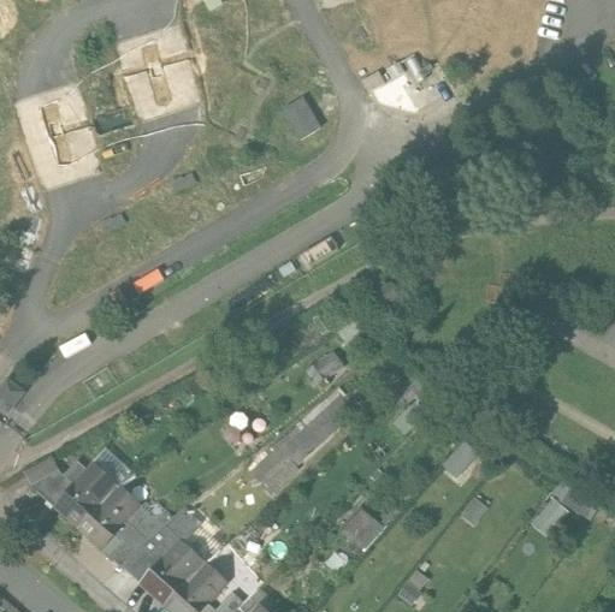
[(413,54),(403,60),(418,83),(427,77),(413,54)]
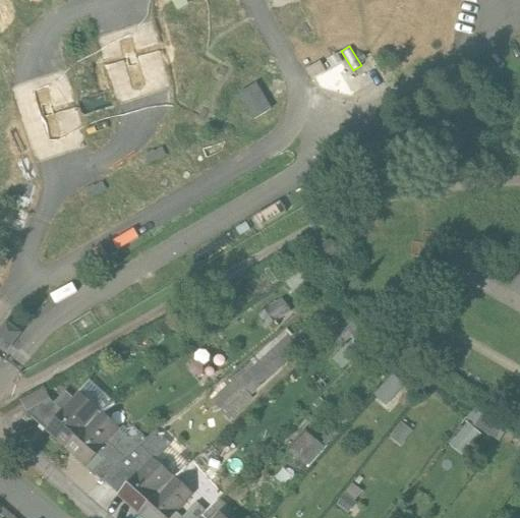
[(134,49),(122,52),(130,84),(138,83),(134,67),(138,66),(134,49)]
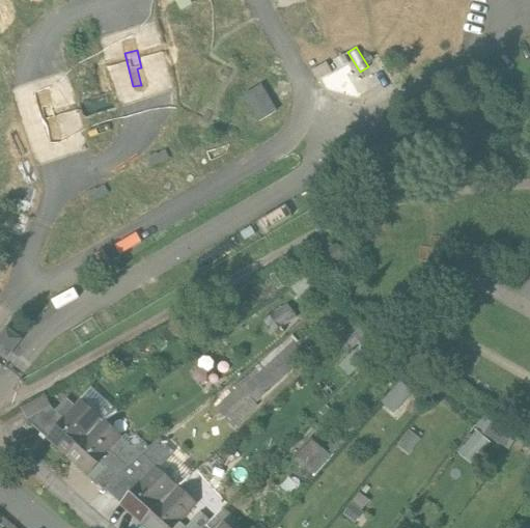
[(346,60),(342,53),(332,58),(336,66),(346,60)]
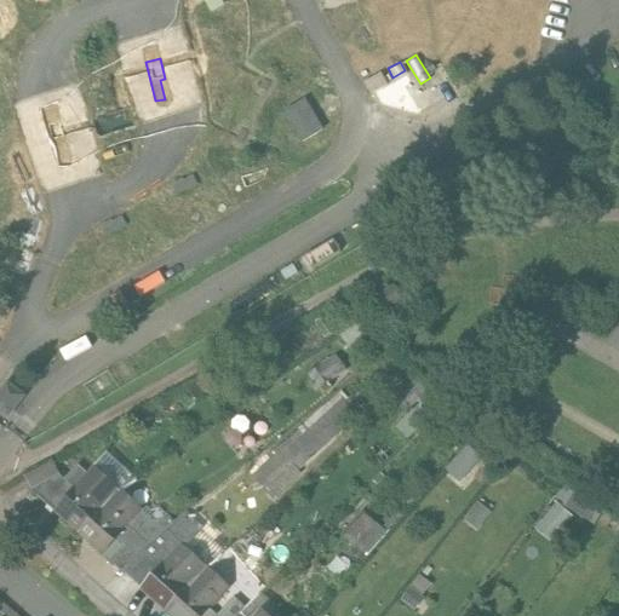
[(379,72),(364,81),(371,92),(385,84),(379,72)]
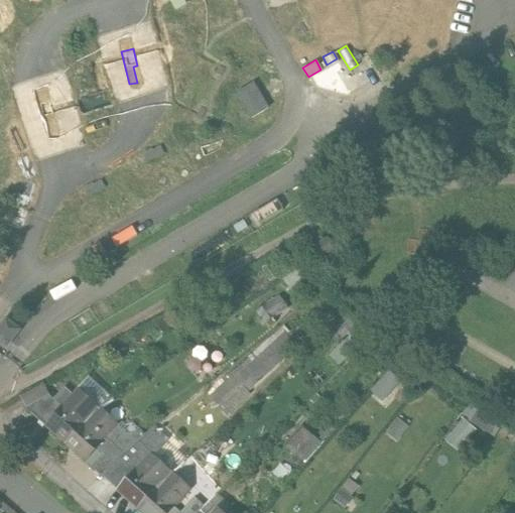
[(266,107),(251,82),(236,91),(251,116),(266,107)]
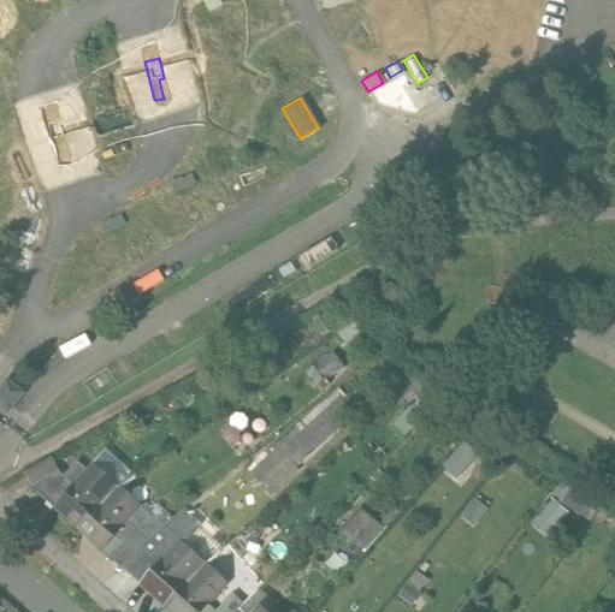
[(58,118),(45,122),(54,160),(64,158),(59,140),(63,138),(58,118)]
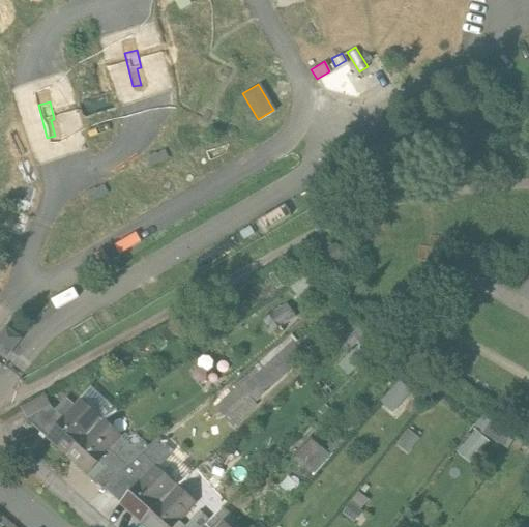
[(166,154),(162,147),(154,152),(153,150),(144,155),(149,163),(156,157),(157,159),(166,154)]
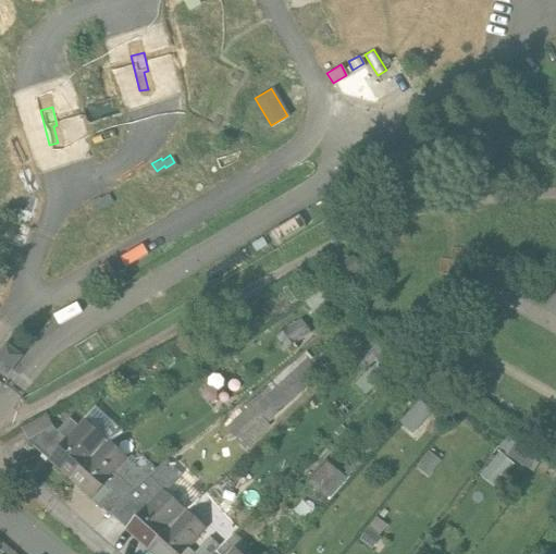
[(97,195),(88,200),(93,208),(100,202),(102,205),(110,199),(106,192),(98,197),(97,195)]
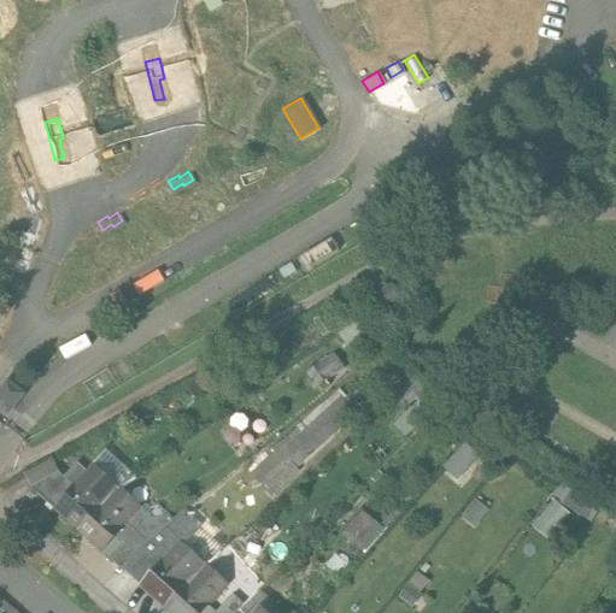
[(323,312),(312,318),(321,334),(332,328),(323,312)]
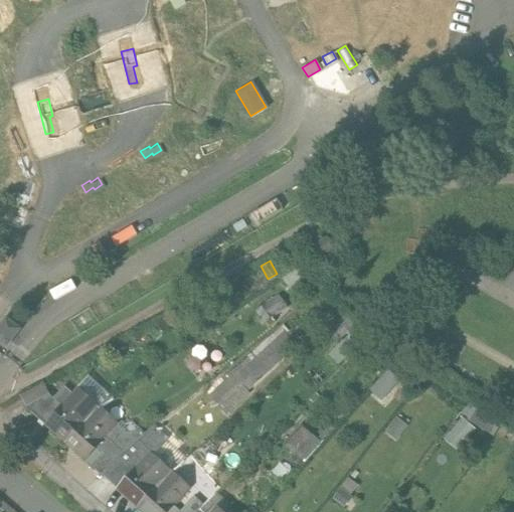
[(282,277),(289,287),(307,274),(298,266),(282,277)]
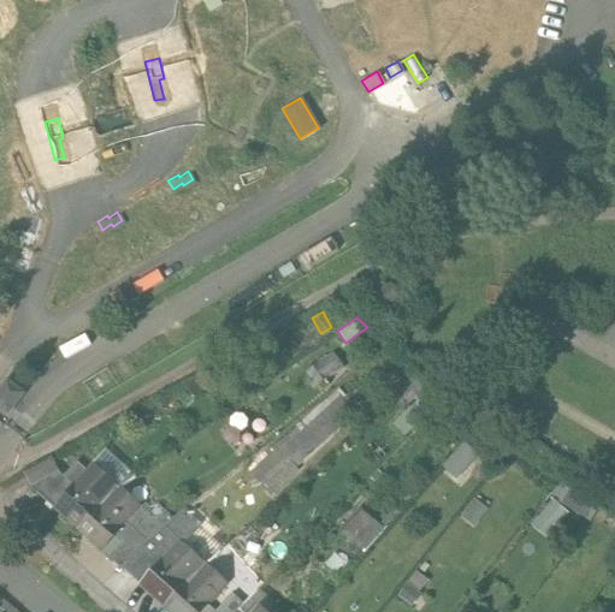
[(318,360),(309,367),(319,380),(327,374),(326,372),(342,361),(336,351),(319,362),(318,360)]
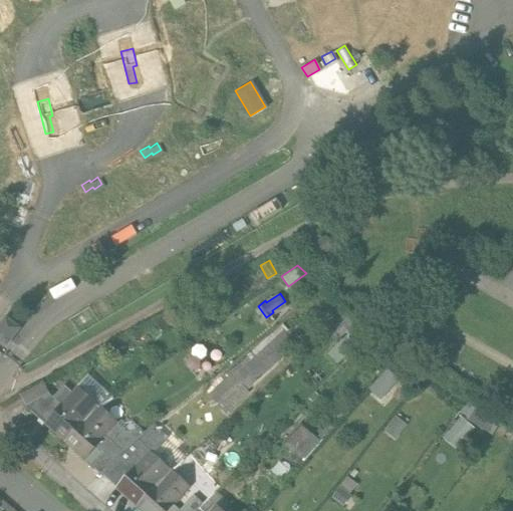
[(237,367),(209,393),(225,410),(248,390),(245,387),(300,337),(298,336),(323,316),(316,307),(287,329),(282,323),(235,365),(237,367)]
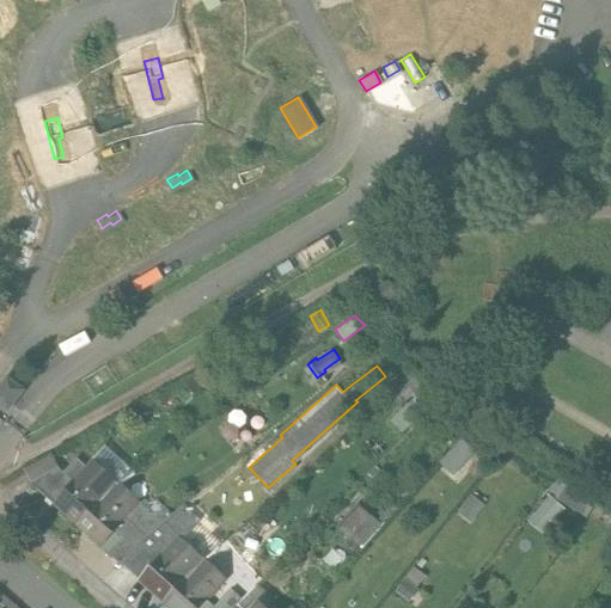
[(105,443),(91,459),(115,478),(118,481),(133,471),(105,443)]
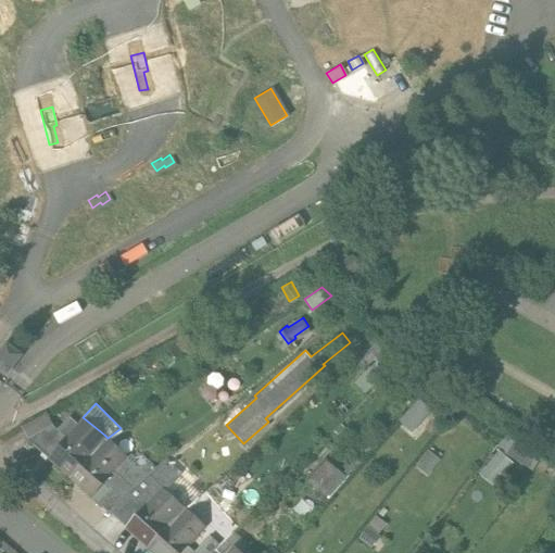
[(22,427),(28,439),(52,424),(46,413),(22,427)]
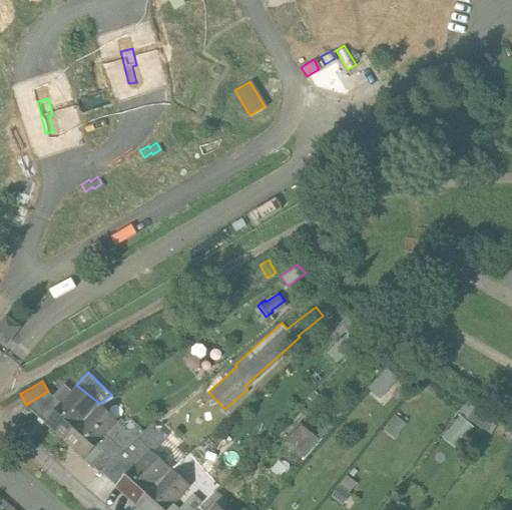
[(392,393),(396,396),(405,386),(400,382),(392,393)]
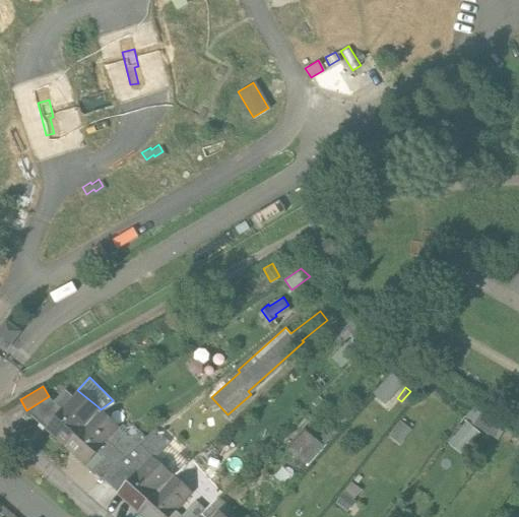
[(26,410),(44,426),(71,396),(63,388),(53,400),(49,396),(26,410)]
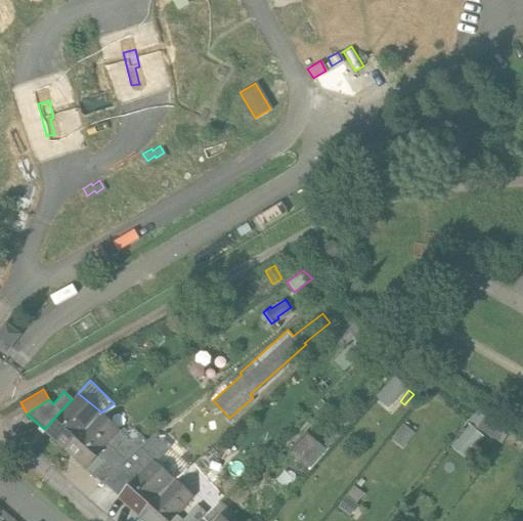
[(44,429),(66,447),(98,409),(78,393),(72,399),(44,429)]
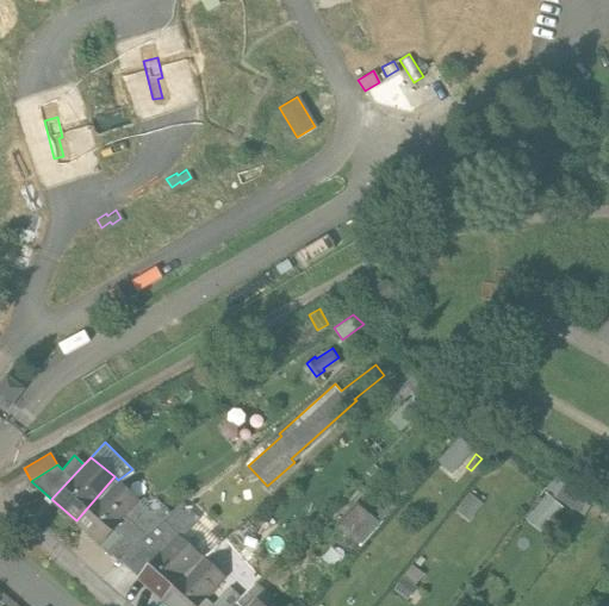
[(76,520),(100,542),(137,499),(118,480),(115,476),(76,520)]
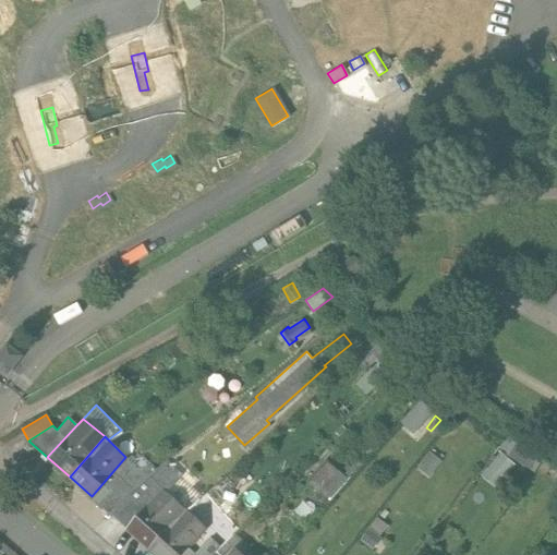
[(489,442),(483,436),(477,443),(485,448),(489,442)]
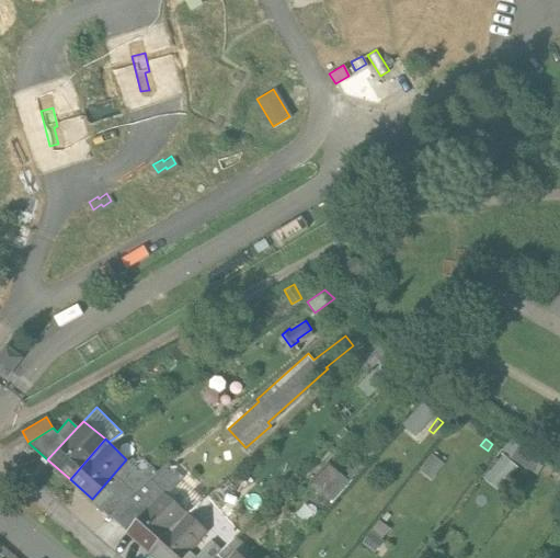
[(431,453),(420,467),(431,476),(442,462),(431,453)]
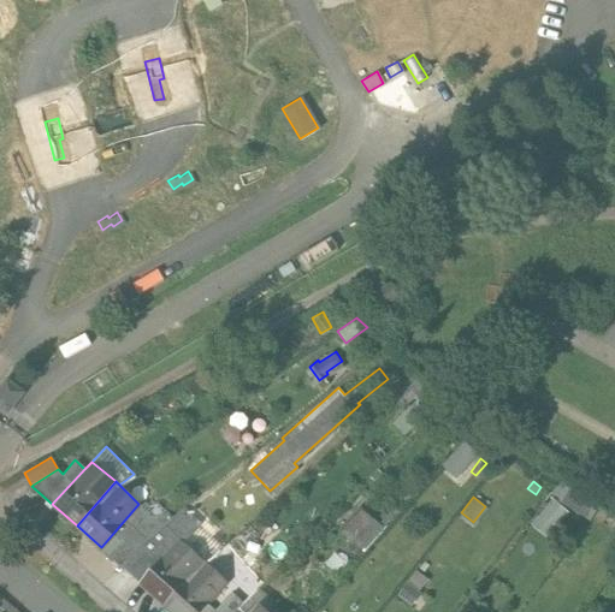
[(550,499),(531,524),(547,536),(566,511),(550,499)]
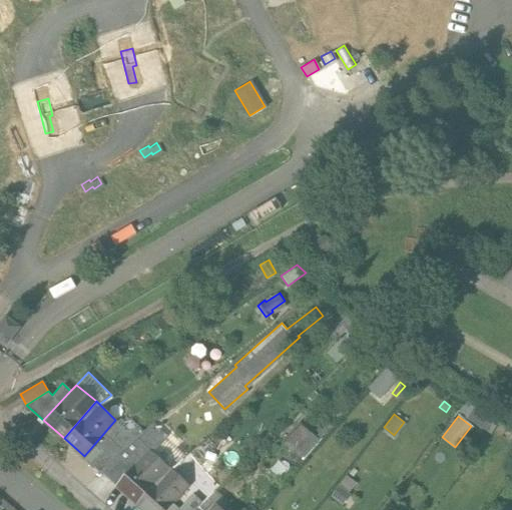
[(100,470),(118,449),(121,448),(142,430),(130,420),(122,421),(118,417),(115,420),(84,456),(100,470)]
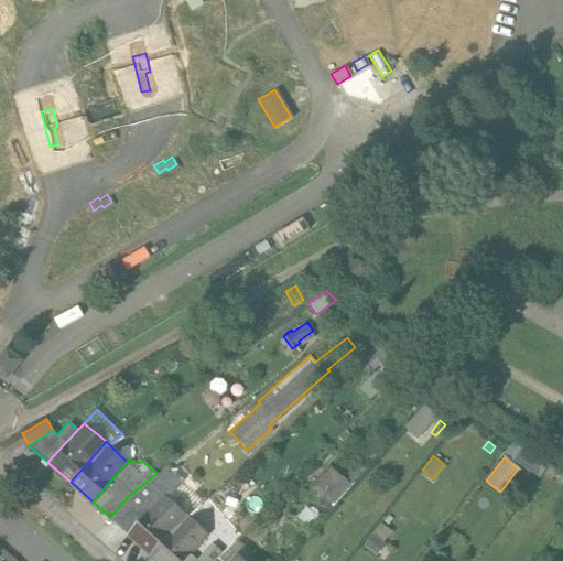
[(346,478),(327,462),(310,483),(333,503),(355,477),(350,474),(346,478)]
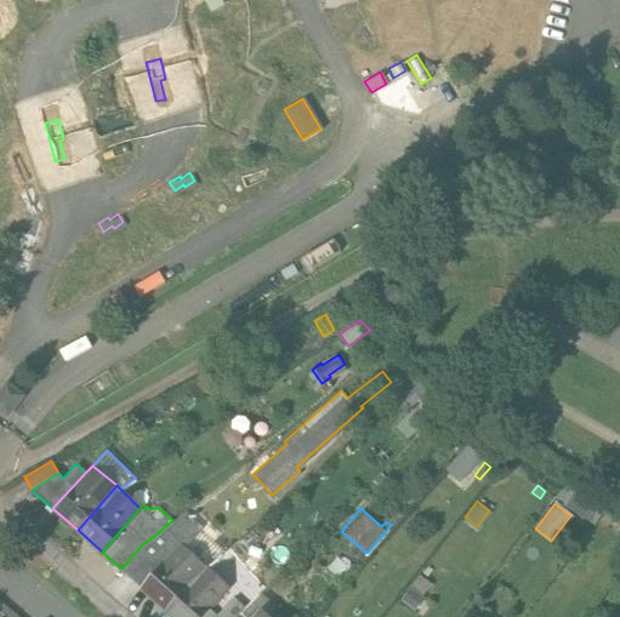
[(121,569),(140,584),(194,533),(198,529),(202,525),(185,510),(172,520),(147,542),(143,543),(121,569)]
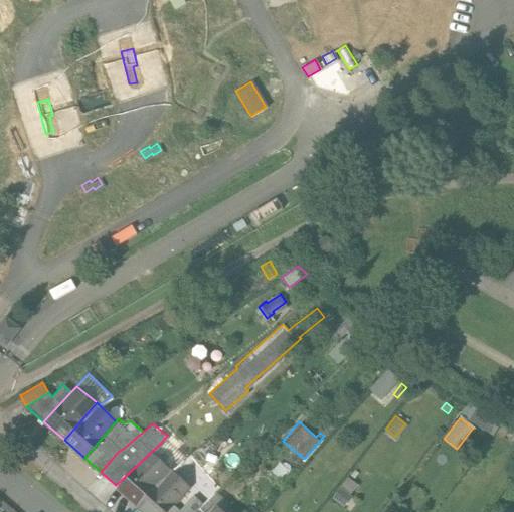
[(115,486),(136,504),(155,483),(171,468),(181,459),(184,456),(164,439),(161,443),(116,485),(115,486)]
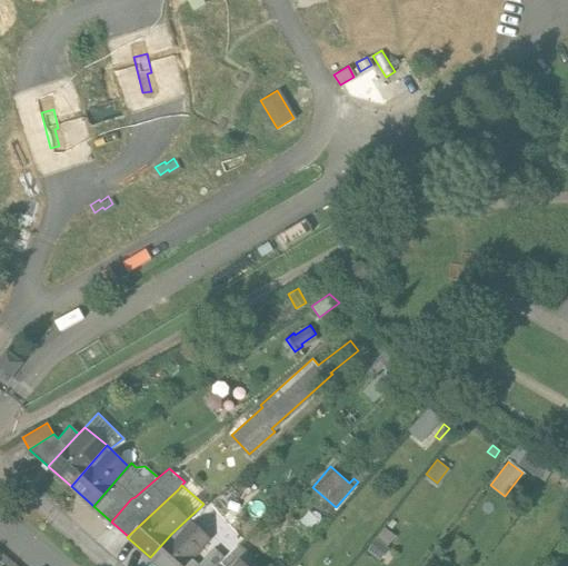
[(209,516),(200,507),(189,517),(198,525),(209,516)]
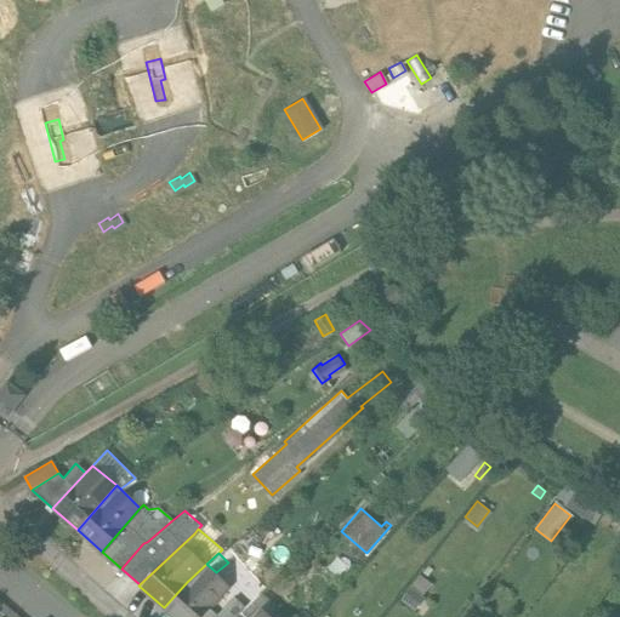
[(216,572),(206,564),(187,582),(164,607),(175,616),(199,616),(228,583),(216,572)]
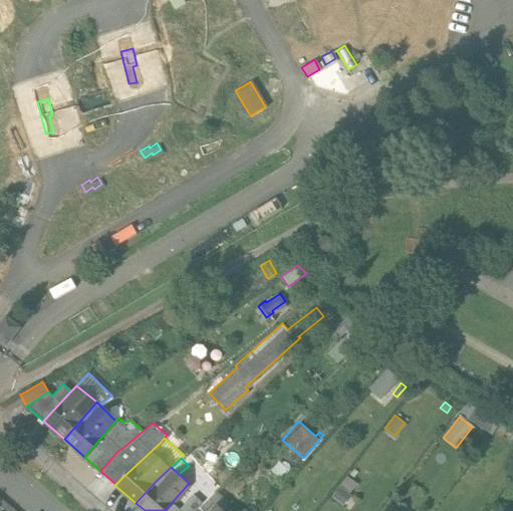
[(339,485),(331,495),(342,503),(350,493),(348,491),(355,482),(346,475),(338,484),(339,485)]
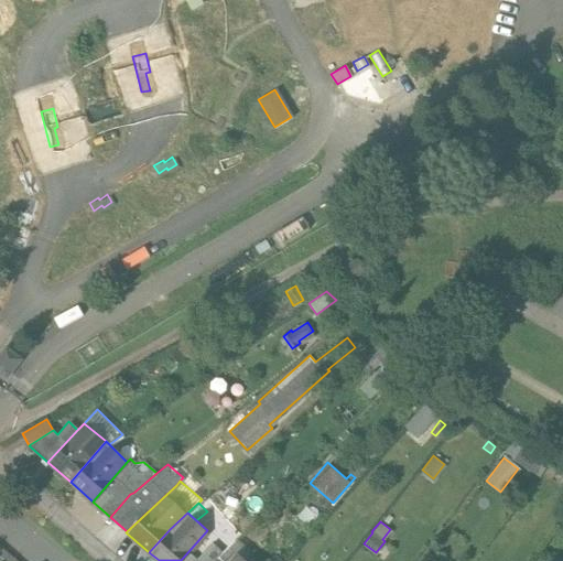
[(222,551),(217,557),(222,560),(226,560),(236,551),(242,557),(249,549),(236,536),(222,551)]
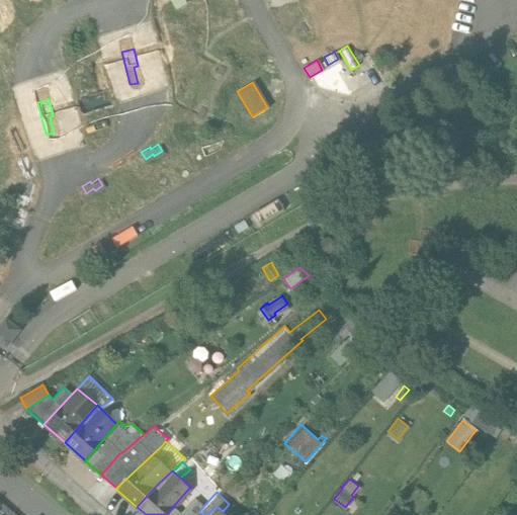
[(194,497),(180,513),(183,514),(195,514),(199,511),(203,506),(194,497)]
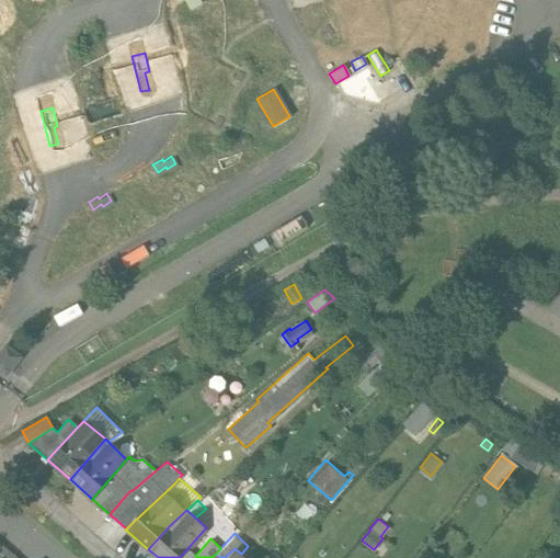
[(244,557),(243,556),(241,554),(235,548),(225,557),(244,557)]
